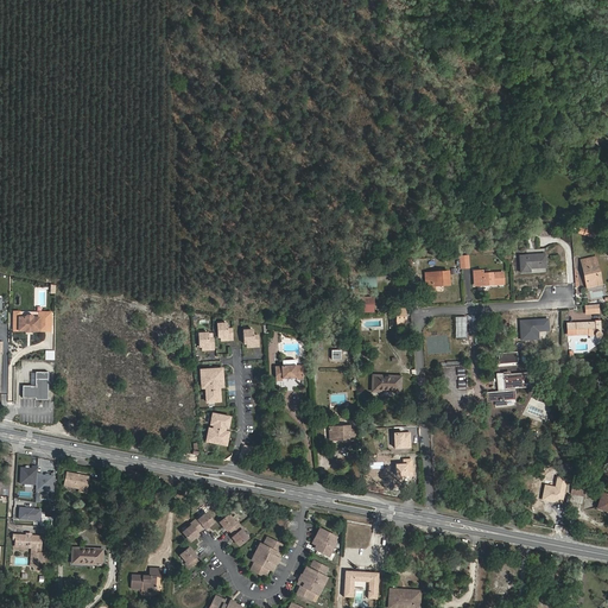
[(576,234),(594,239),(596,229),(578,225),(576,234)]
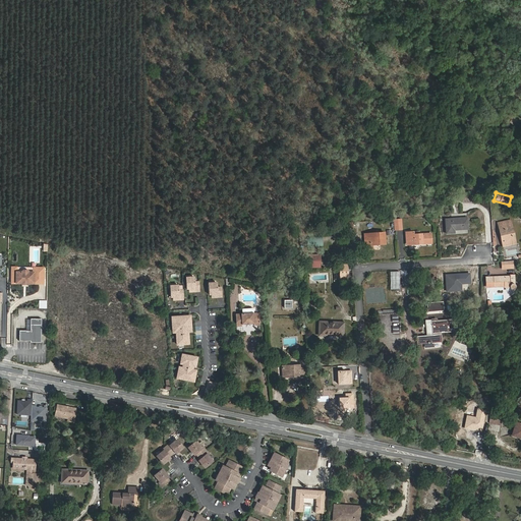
[(467,218),(445,219),(446,234),(456,234),(456,230),(468,230),(467,218)]
